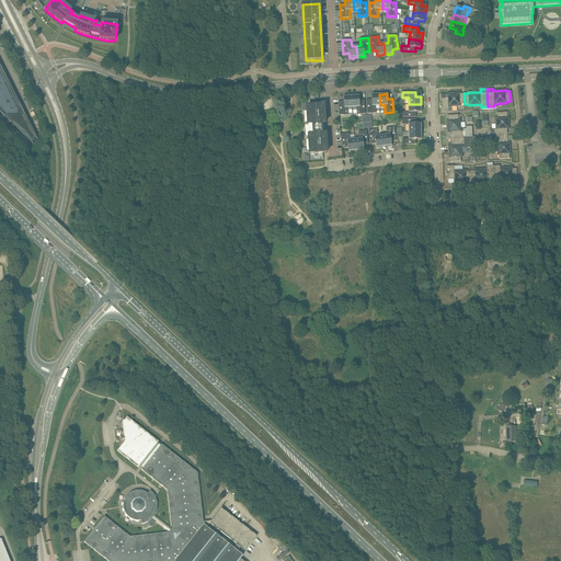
[(465,104),(464,93),(460,93),(447,93),(447,94),(441,94),(441,99),(442,103),(439,103),(441,107),(442,106),(442,112),(449,112),(448,106),(460,105),(460,104),(465,104)]
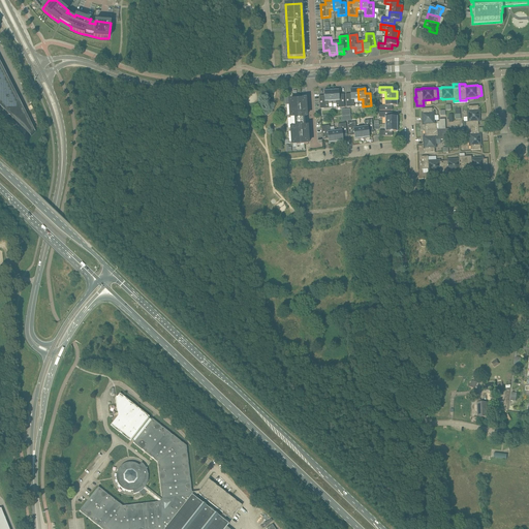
[(354,99),(359,99),(358,89),(354,89),(350,89),(350,94),(345,94),(346,107),(354,106),(354,99)]
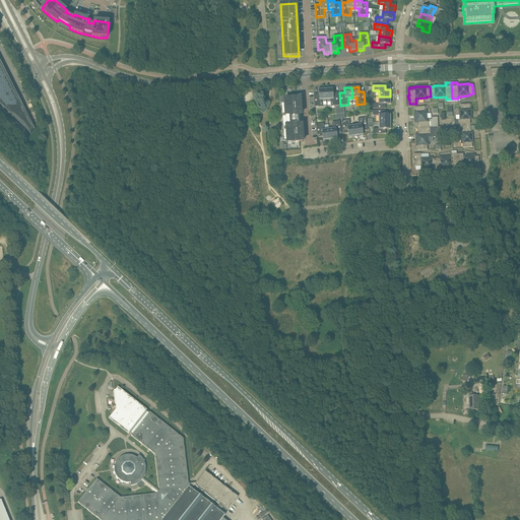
[(329,89),(326,89),(326,100),(330,100),(331,106),(339,106),(338,92),(333,93),(333,88),(329,88),(329,89)]
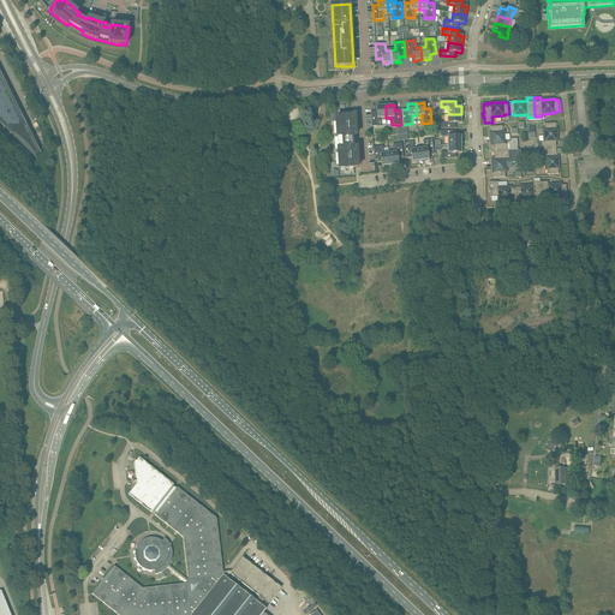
[(381,118),(386,118),(386,106),(381,106),(377,106),(377,111),(371,112),(372,126),(382,126),(381,118)]
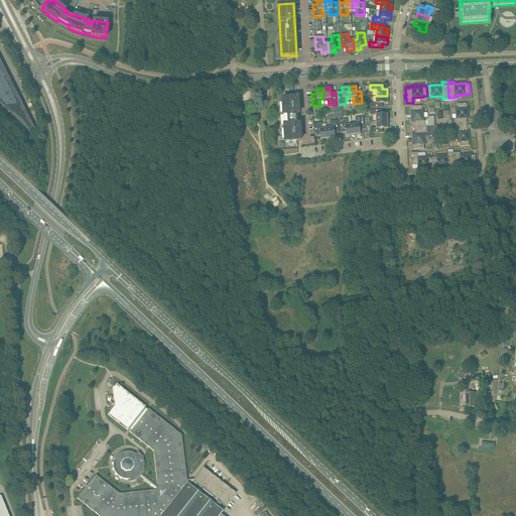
[(285,142),(300,141),(297,97),(282,98),(282,95),(276,95),(277,105),(283,105),(285,142)]
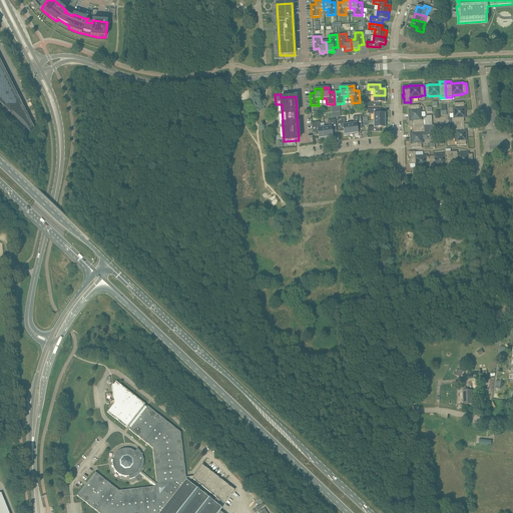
[(385,95),(374,95),(374,102),(368,102),(368,107),(381,107),(381,102),(386,102),(386,98),(385,98),(385,95)]
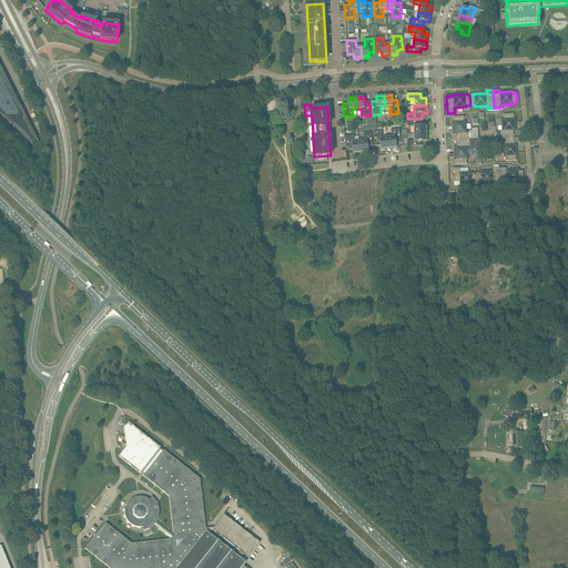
[(500,131),(500,138),(514,138),(514,131),(516,131),(515,118),(514,118),(514,113),(504,114),(504,118),(501,118),(501,131),(500,131)]
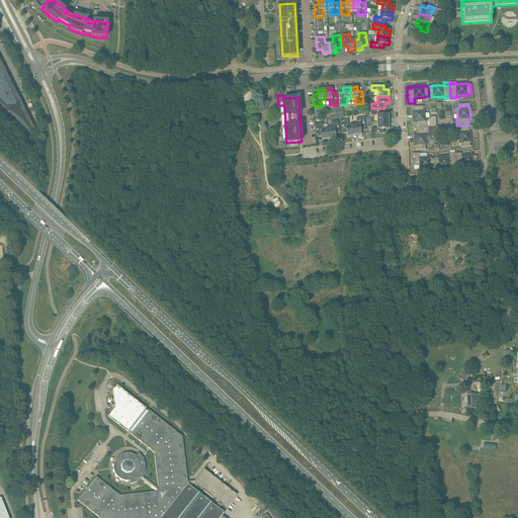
[(415,122),(416,128),(428,127),(437,126),(436,116),(430,116),(430,120),(426,121),(425,109),(424,109),(423,106),(414,106),(414,110),(413,110),(414,123),(415,122)]
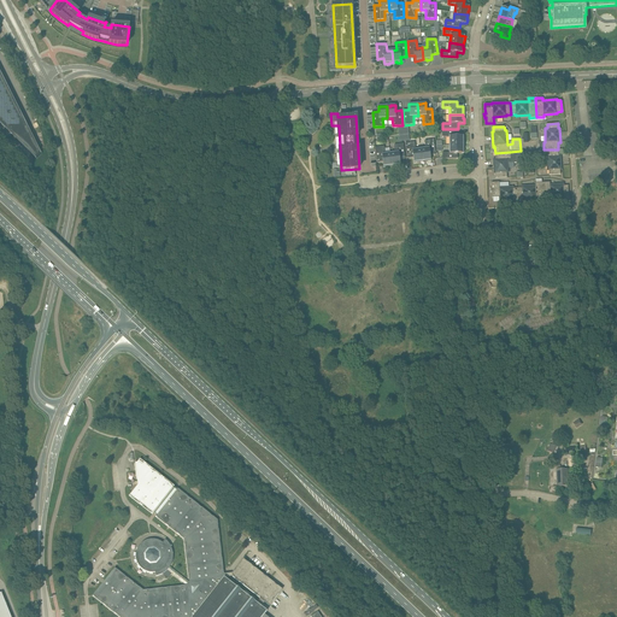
[(450,137),(450,145),(463,145),(463,141),(464,141),(464,136),(458,136),(458,130),(442,131),(442,137),(450,137)]
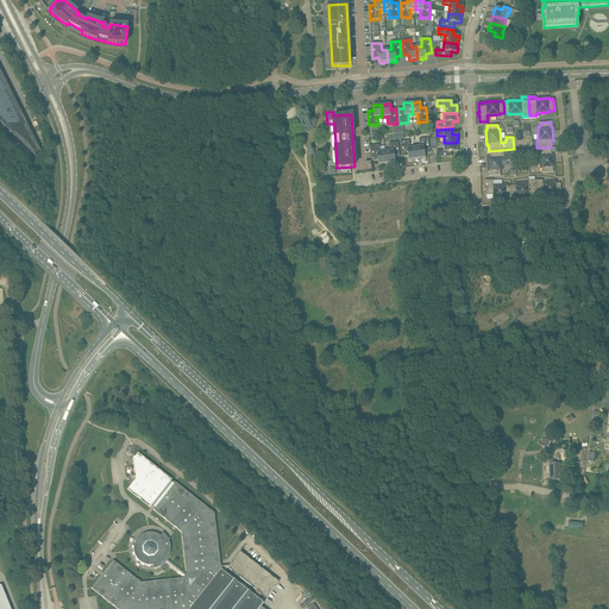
[(415,148),(416,159),(421,158),(421,159),(425,158),(425,154),(431,152),(428,138),(419,139),(420,146),(415,148)]
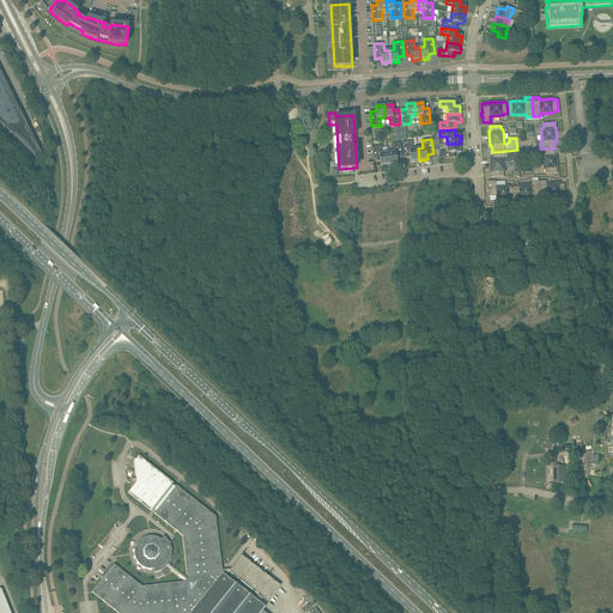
[(416,161),(419,161),(418,149),(413,149),(412,141),(402,143),(405,157),(411,157),(412,162),(416,162),(416,161)]
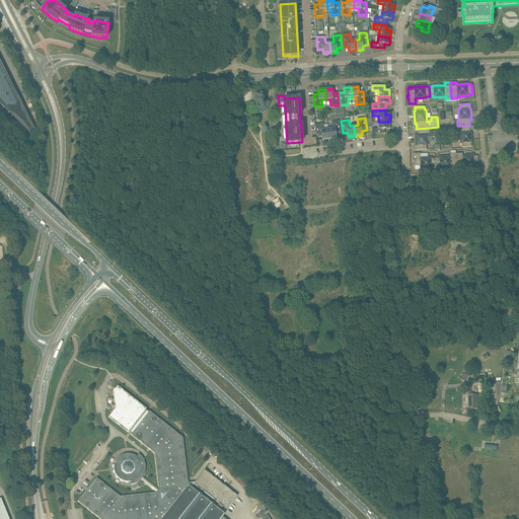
[(332,129),(328,129),(329,139),(332,139),(337,139),(337,134),(341,134),(340,121),(331,122),(332,129)]
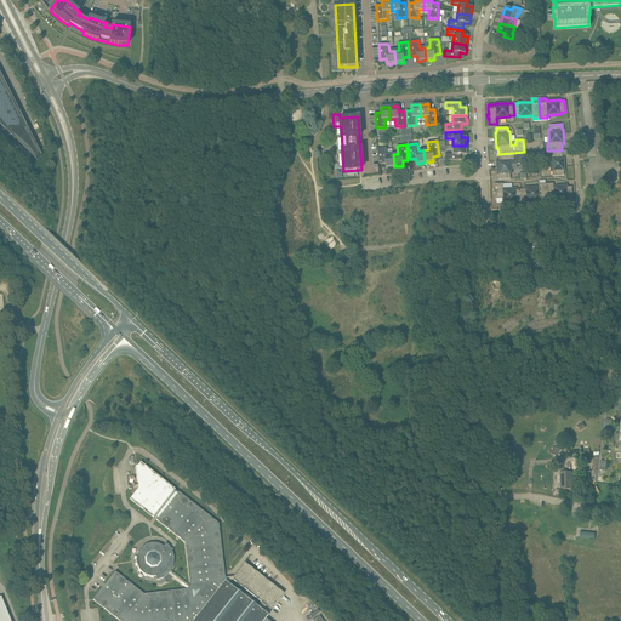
[(466,149),(466,146),(453,146),(453,154),(445,154),(445,160),(461,160),(461,154),(467,154),(467,149),(466,149)]
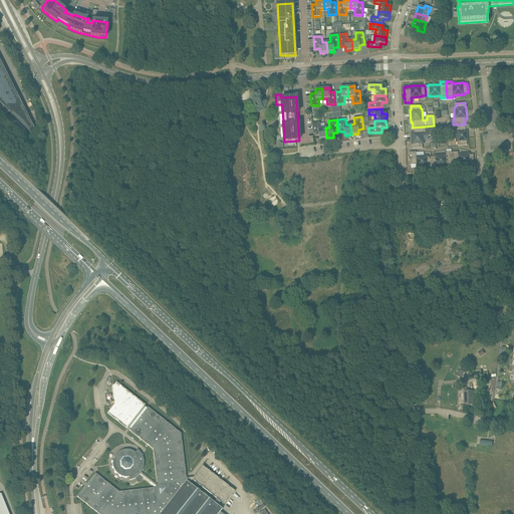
[(323,139),(326,138),(325,127),(321,129),(320,121),(312,122),(314,136),(319,135),(319,140),(323,139)]
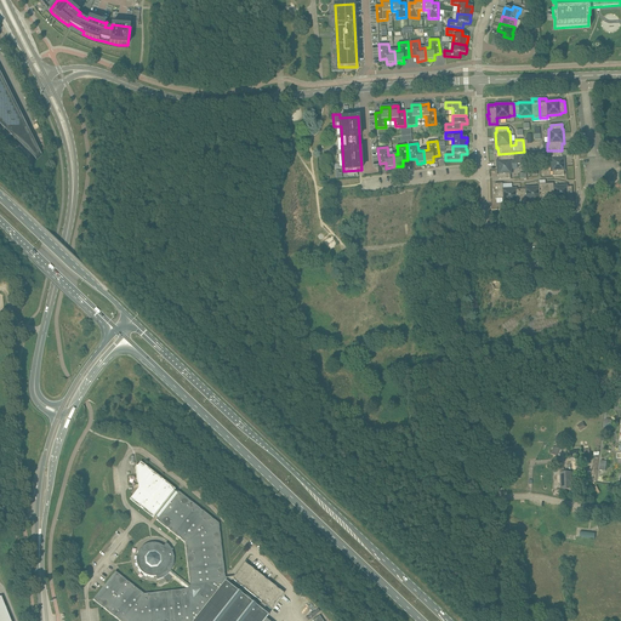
[(563,157),(562,151),(547,151),(547,158),(550,158),(551,172),(553,172),(553,176),(564,175),(564,171),(565,171),(565,157),(563,157)]
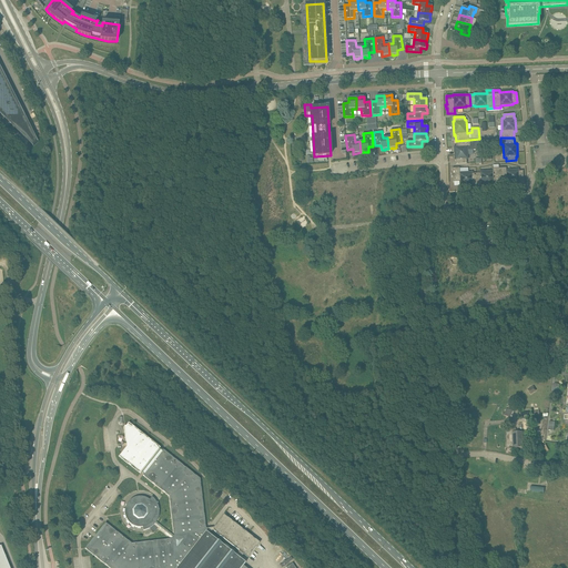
[(470,146),(469,140),(456,141),(456,146),(454,146),(455,160),(456,160),(456,164),(467,163),(467,160),(469,160),(468,146),(470,146)]
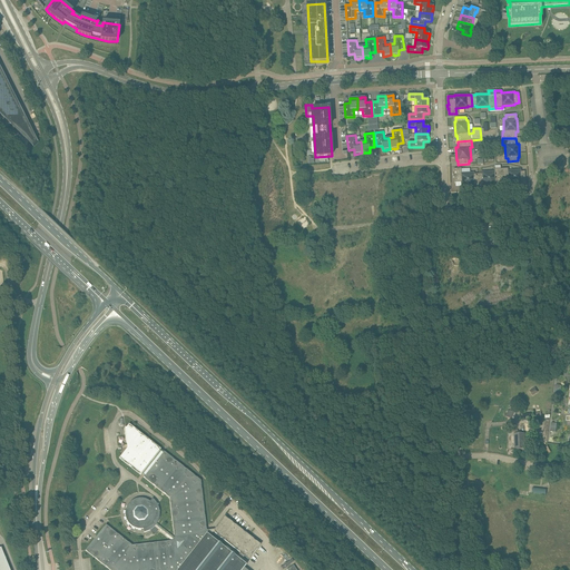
[(475,185),(479,185),(478,174),(474,175),(474,173),(461,173),(461,168),(454,169),(454,174),(453,174),(453,177),(454,177),(455,183),(461,182),(461,187),(475,186),(475,185)]
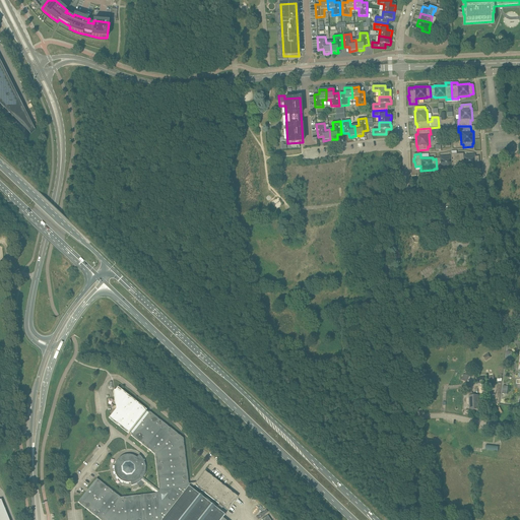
[(453,167),(458,167),(457,153),(451,154),(451,156),(440,156),(440,158),(436,158),(437,169),(440,169),(440,170),(453,169),(453,167)]
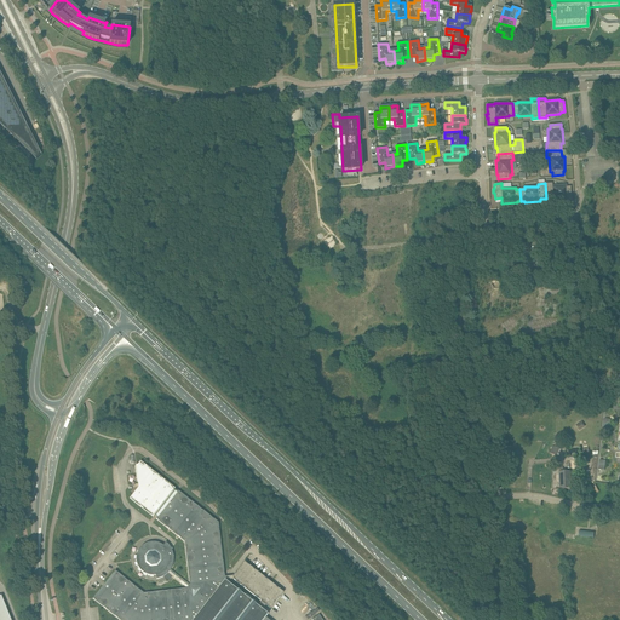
[(552,183),(545,183),(546,199),(552,199),(552,201),(568,200),(568,199),(572,199),(572,187),(567,187),(567,184),(554,185),(552,183)]
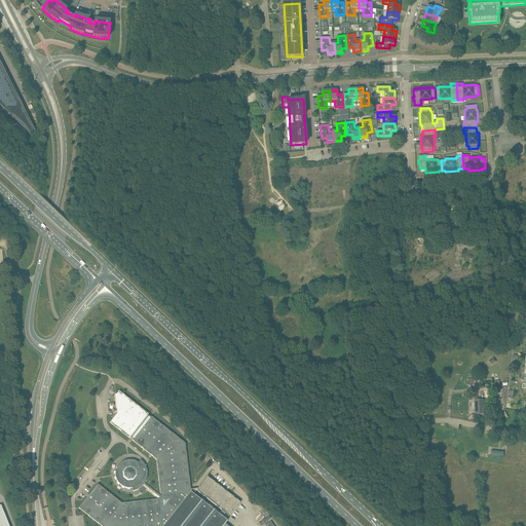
[(98,484),(79,508),(102,525),(228,525),(225,524),(227,521),(223,518),(225,514),(229,517),(241,502),(208,476),(197,489),(197,492),(222,511),(219,515),(191,492),(185,444),(151,416),(150,418),(148,416),(149,414),(119,391),(117,395),(115,395),(118,413),(111,422),(130,438),(132,437),(134,439),(133,440),(157,459),(161,496),(145,483),(146,481),(147,479),(148,477),(148,473),(147,467),(145,464),(141,460),(139,462),(137,461),(133,460),(132,459),(127,460),(125,460),(123,461),(121,462),(119,464),(117,466),(116,470),(116,472),(116,475),(116,478),(117,481),(118,483),(121,485),(124,487),(127,488),(130,488),(133,488),(133,491),(134,491),(137,490),(139,489),(143,486),(158,499),(122,503),(98,484)]
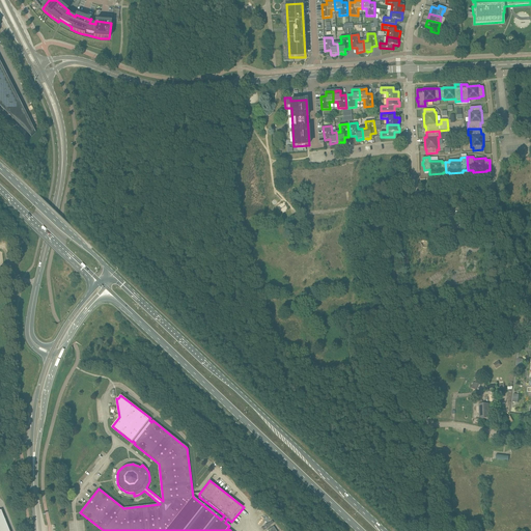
[(479,403),(479,419),(490,418),(488,403),(479,403)]
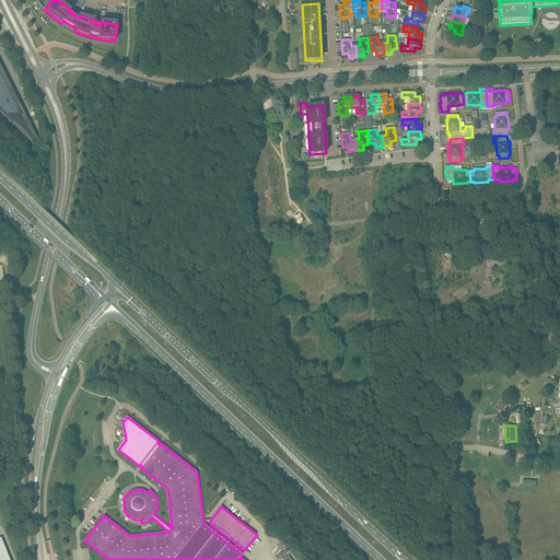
[(0,559),(10,559),(1,538),(0,538),(0,559)]
